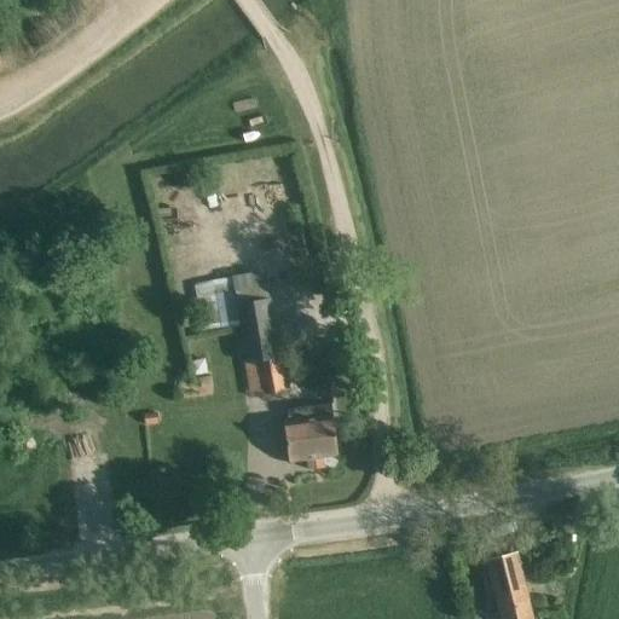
[(248,219),(244,195),(218,198),(221,223),(248,219)]
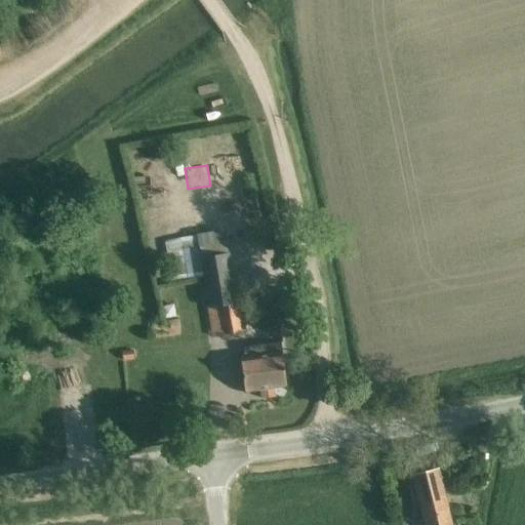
[(170,263),(172,281),(205,276),(209,305),(218,304),(223,333),(241,330),(230,242),(205,247),(173,252),(174,263),(170,263)]
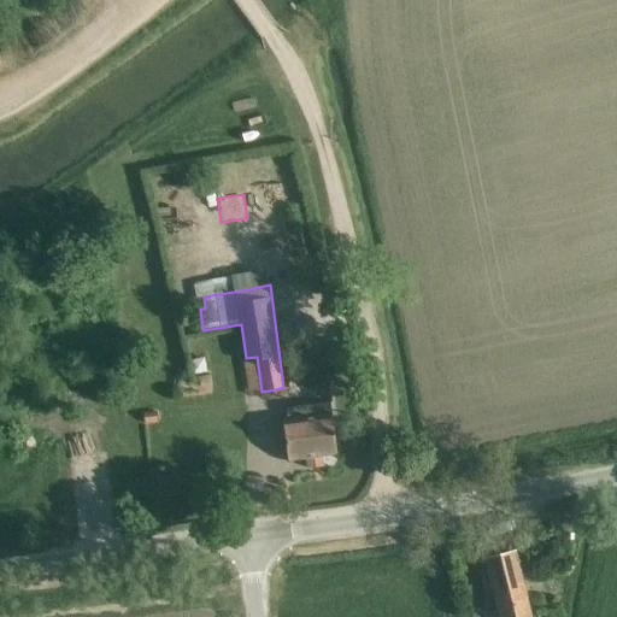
[(283,424),(286,436),(288,460),(306,458),(307,469),(323,466),(322,456),(336,453),(333,429),(331,417),(328,418),(325,401),(285,406),(287,423),(283,424)]
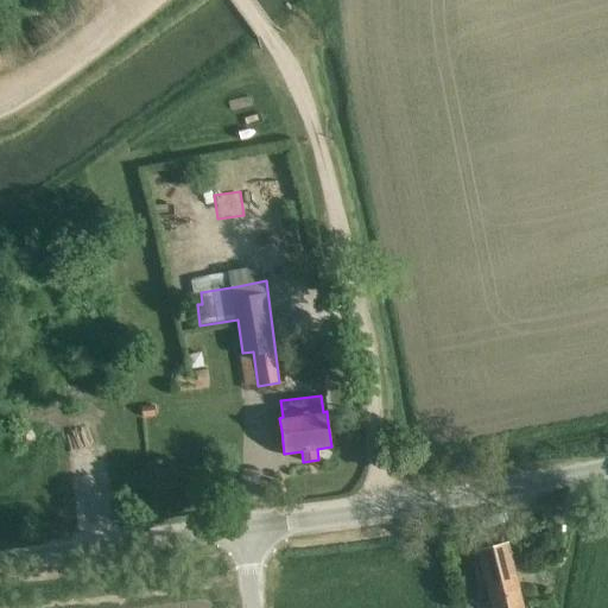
[(154,405),(141,407),(143,418),(156,417),(154,405)]
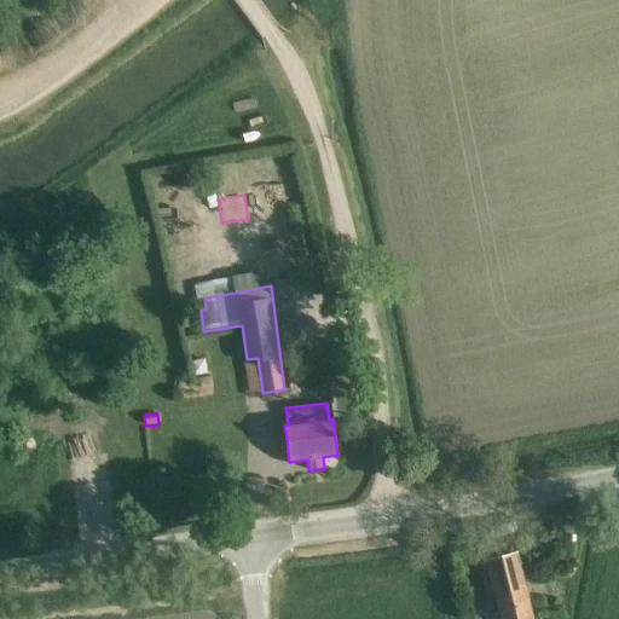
[(486,560),(492,584),(499,618),(532,618),(516,553),(486,560)]
